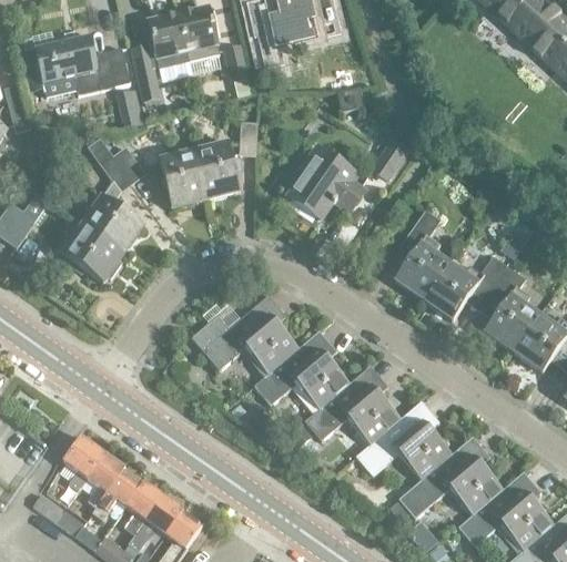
[(311,40),(307,28),(333,21),(327,0),(270,0),(274,17),(250,22),(261,69),(280,64),(275,48),(311,40)]
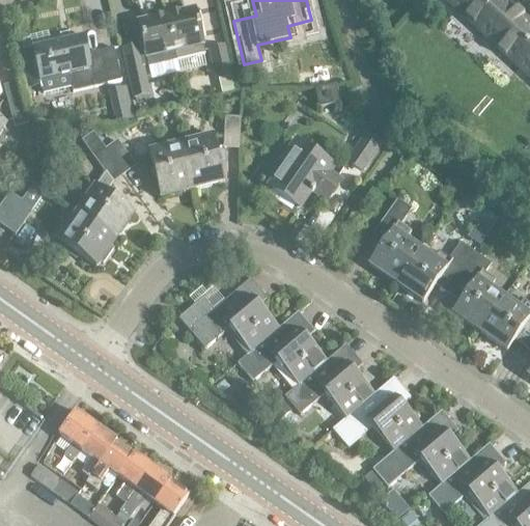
[(450,0),(529,72),(529,17),(510,0),(450,0)]
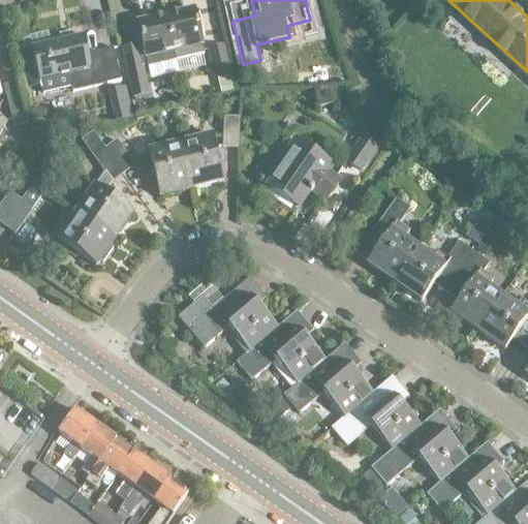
[(192,5),(165,11),(175,56),(203,50),(192,5)]
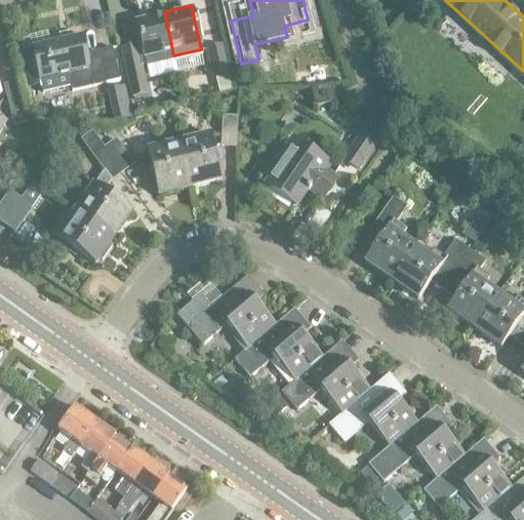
[(173,55),(164,11),(135,18),(143,47),(137,48),(136,44),(122,47),(133,94),(148,91),(142,64),(146,63),(147,65),(174,57),(173,55)]
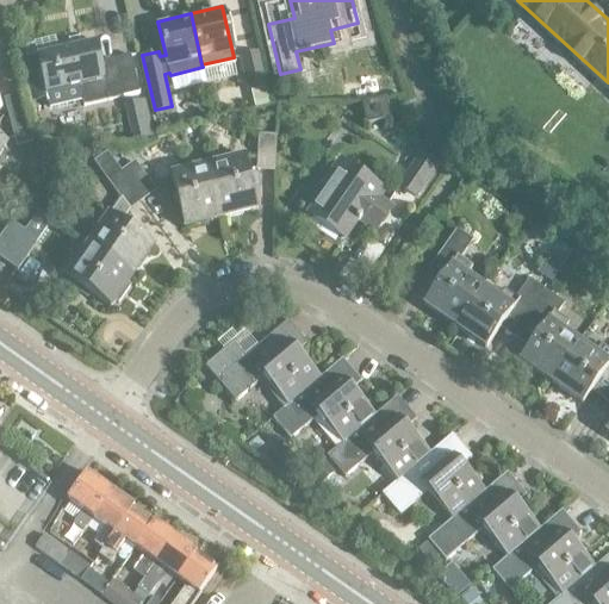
[(31,70),(41,68),(45,88),(47,88),(51,104),(82,97),(84,100),(123,91),(141,87),(132,50),(99,57),(94,37),(37,50),(28,53),(31,70)]
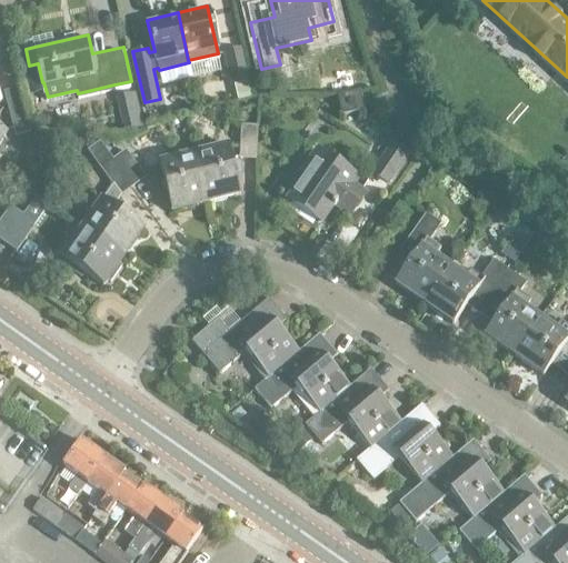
[(231,82),(251,78),(243,43),(223,48),(231,82)]
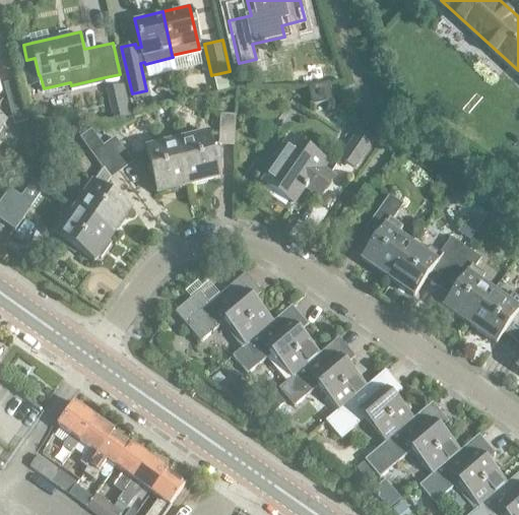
[(325,65),(328,75),(340,72),(338,62),(325,65)]
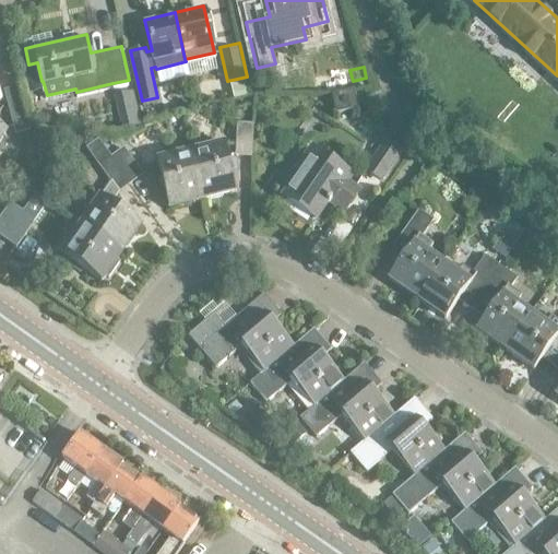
[(15,131),(32,127),(21,82),(4,86),(15,131)]
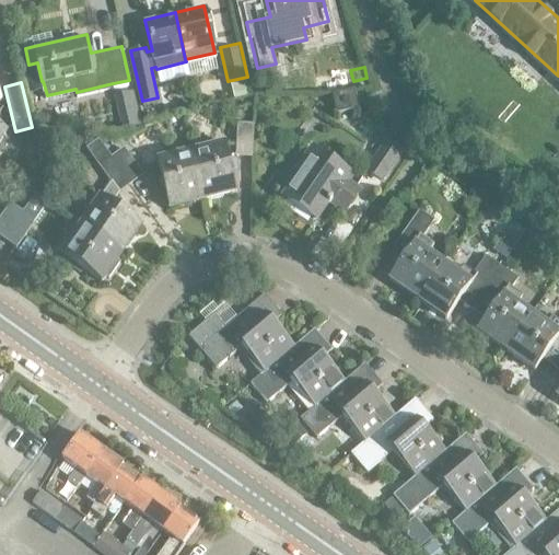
[(335,110),(358,105),(353,87),(330,91),(335,110)]
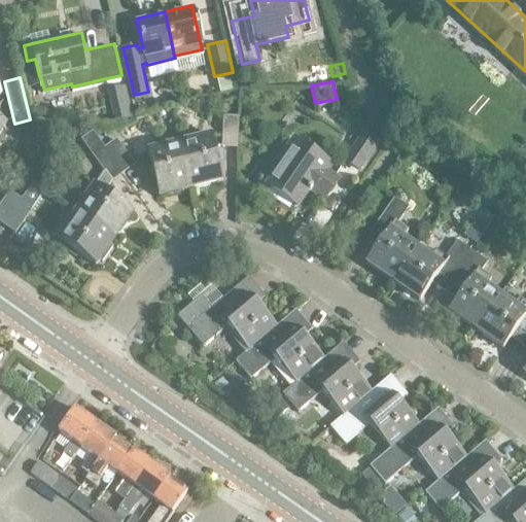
[(236,144),(238,114),(223,113),(221,143),(236,144)]
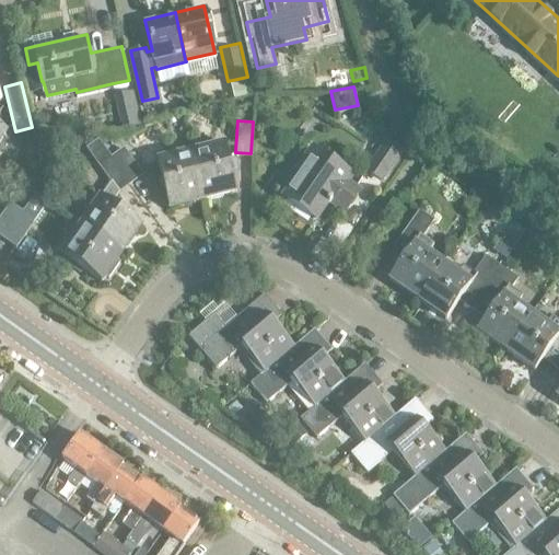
[(81,223),(121,251),(141,222),(113,203),(123,186),(130,181),(112,154),(113,153),(100,135),(86,145),(100,163),(100,164),(111,180),(81,223)]
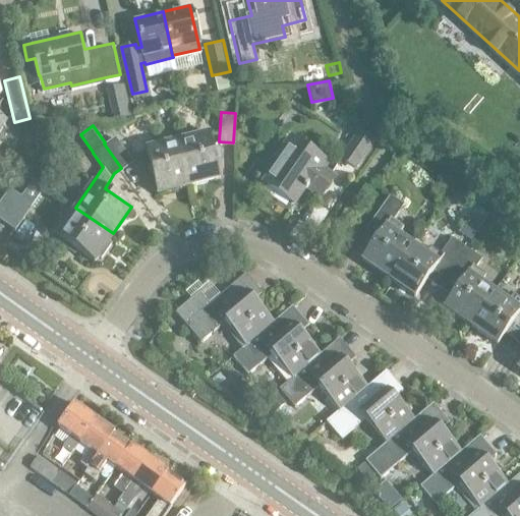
[(177,137),(188,183),(220,176),(209,129),(177,137)]
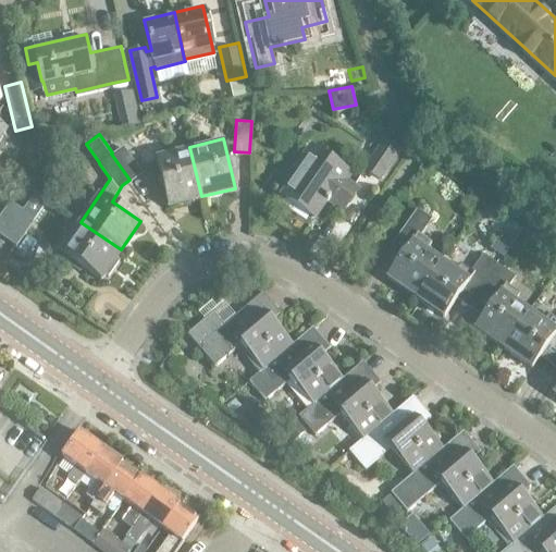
[(380,175),(397,149),(383,139),(365,164),(380,175)]
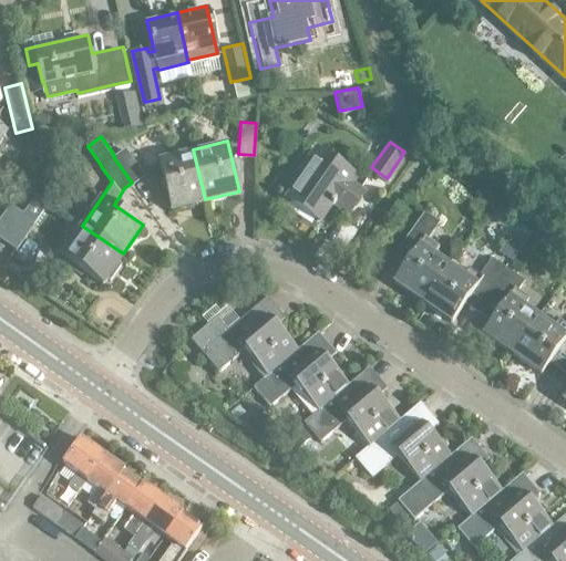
[(348,209),(361,189),(350,180),(354,175),(315,147),(301,166),(306,169),(288,195),(319,217),(332,198),(348,209)]
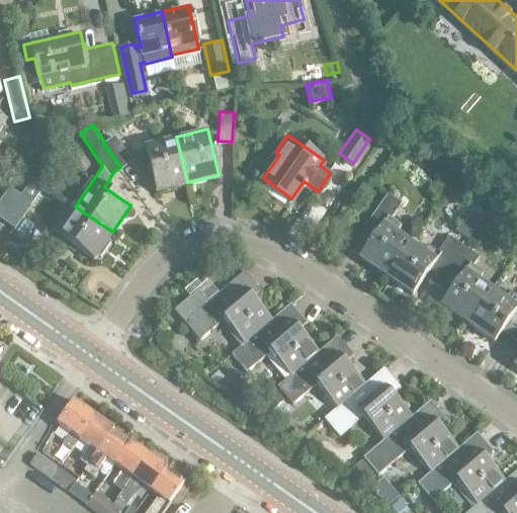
[(113,136),(104,142),(103,143),(120,167),(132,159),(113,136)]
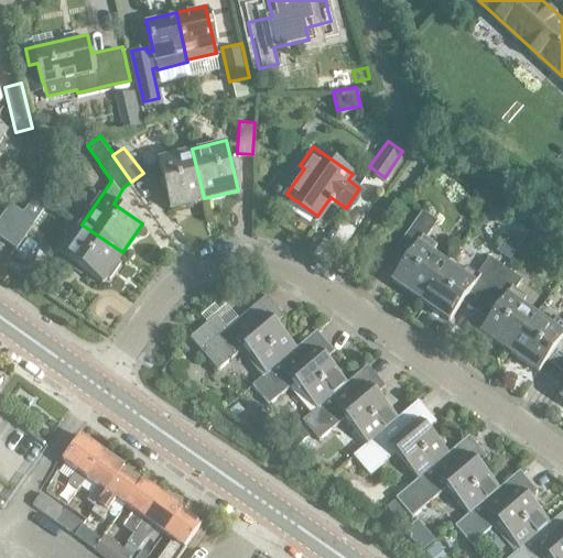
[(204,198),(192,149),(158,157),(170,207),(204,198)]
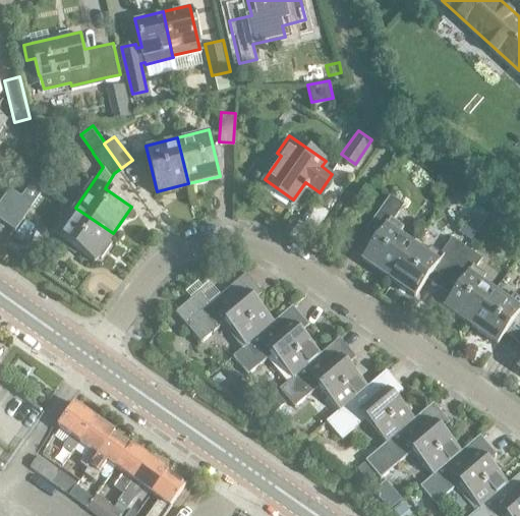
[(0,201),(0,216),(4,219),(20,195),(9,187),(0,201)]
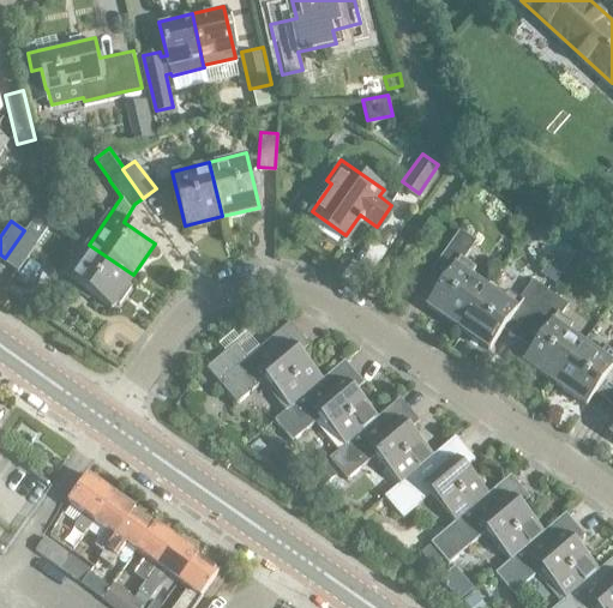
[(457,324),(485,284),(468,274),(474,264),(463,257),(476,238),(460,227),(437,258),(451,268),(426,302),(457,324)]
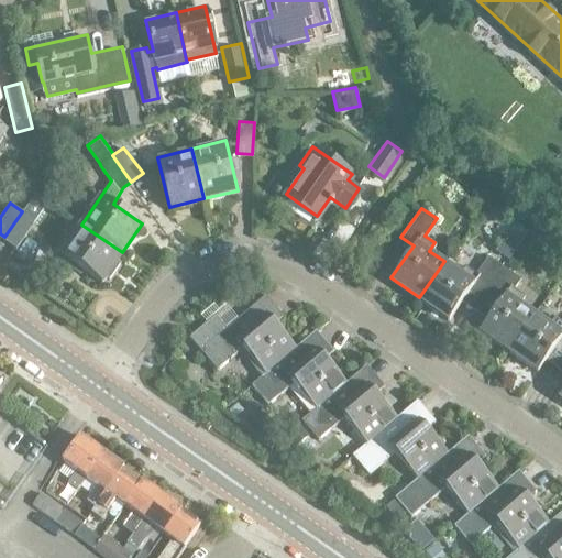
[(4,237),(15,244),(15,245),(34,219),(22,211),(4,237)]
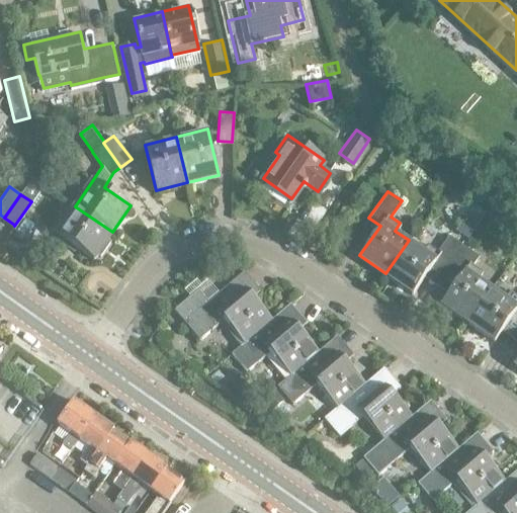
[(112,232),(75,206),(57,233),(94,258),(98,252),(100,254),(110,240),(107,238),(112,232)]
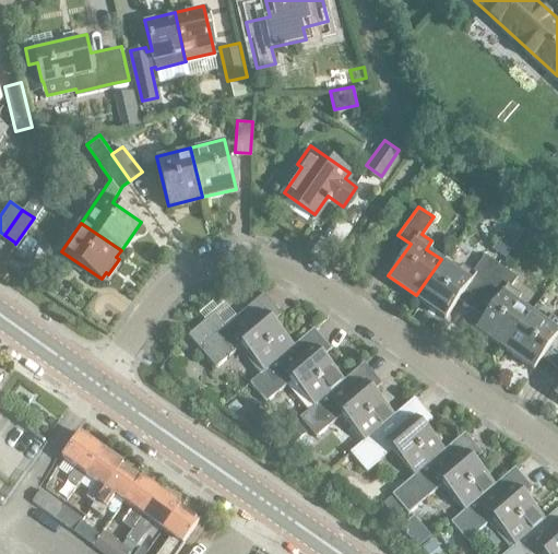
[(481,292),(500,263),(484,252),(472,269),(461,261),(455,269),(441,259),(416,295),(446,316),(467,283),(481,292)]
